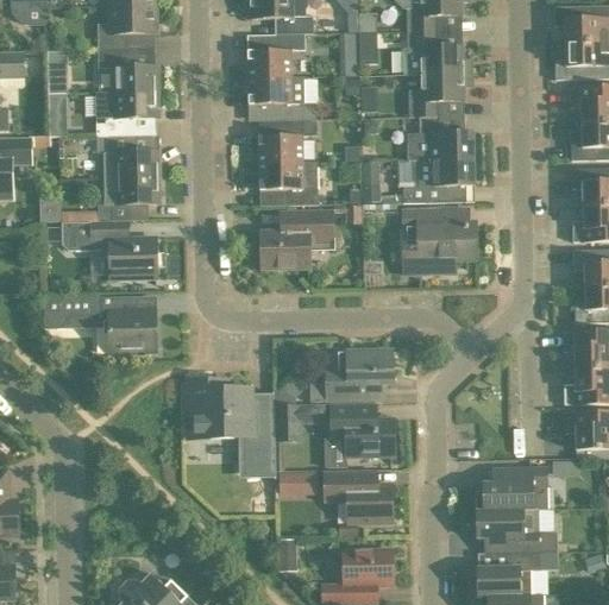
[(8,0),(10,7),(13,16),(18,20),(22,21),(27,24),(45,24),(45,6),(45,0),(8,0)]
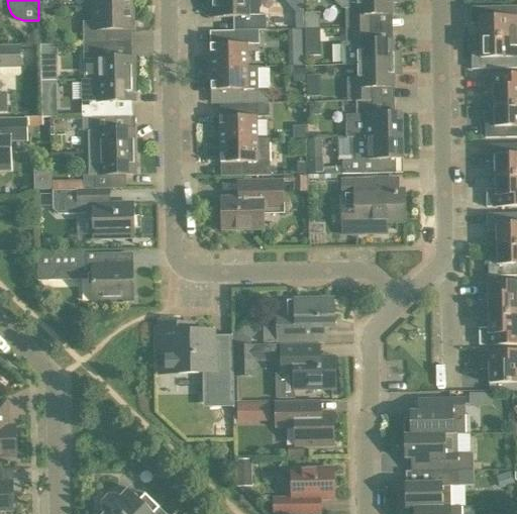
[(210,0),(211,16),(242,16),(242,30),(267,29),(267,14),(260,14),(259,0),(210,0)]
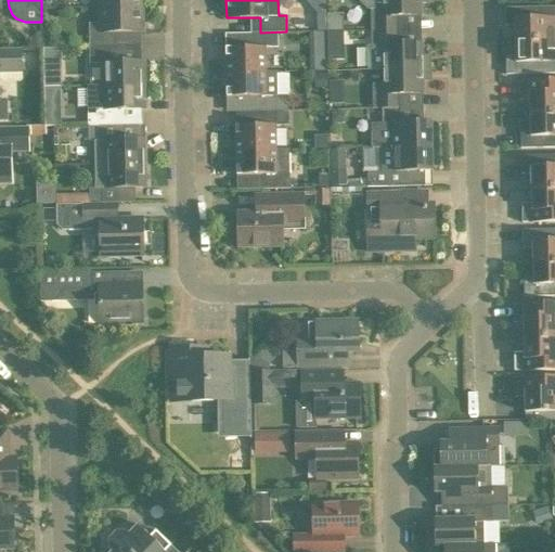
[(372,30),(398,29),(398,15),(423,15),(422,2),(429,2),(429,0),(360,0),(366,7),(372,7),(372,30)]
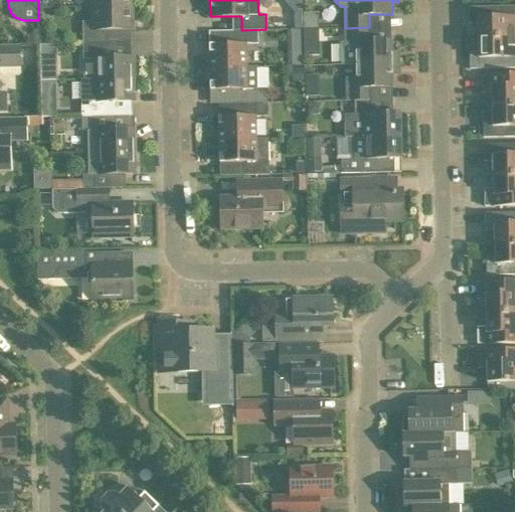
[(133,5),(93,6),(93,20),(83,20),(83,42),(108,42),(108,29),(134,29),(133,5)]
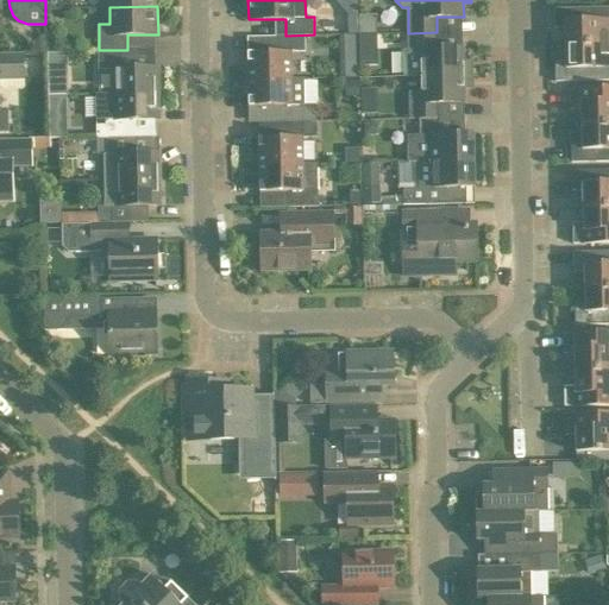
[(566,44),(608,43),(608,6),(556,7),(556,27),(566,27),(566,44)]
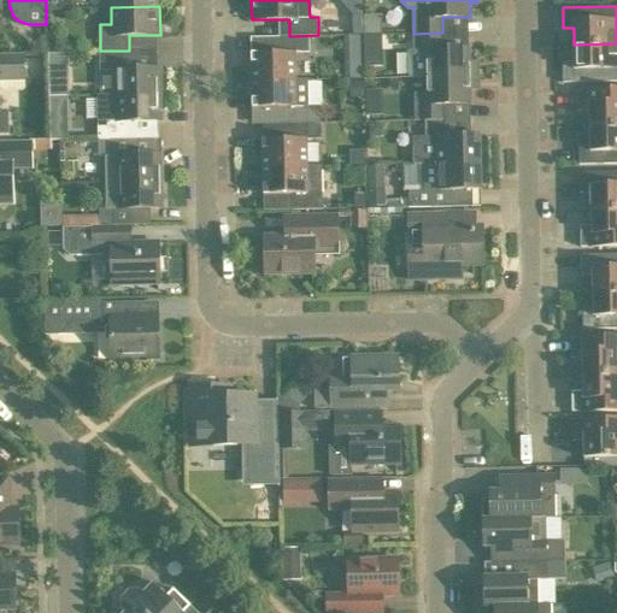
[(428,76),(480,75),(480,62),(470,62),(470,47),(442,48),(442,33),(413,34),(415,48),(407,48),(409,75),(428,74),(428,76)]
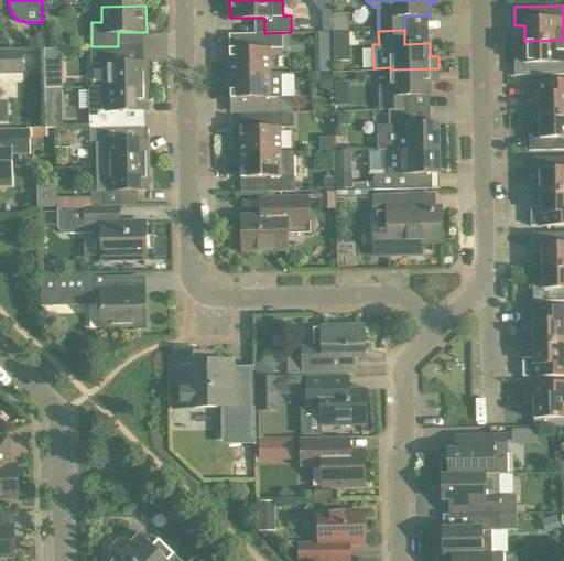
[(316,55),(331,55),(329,31),(315,31),(316,55)]
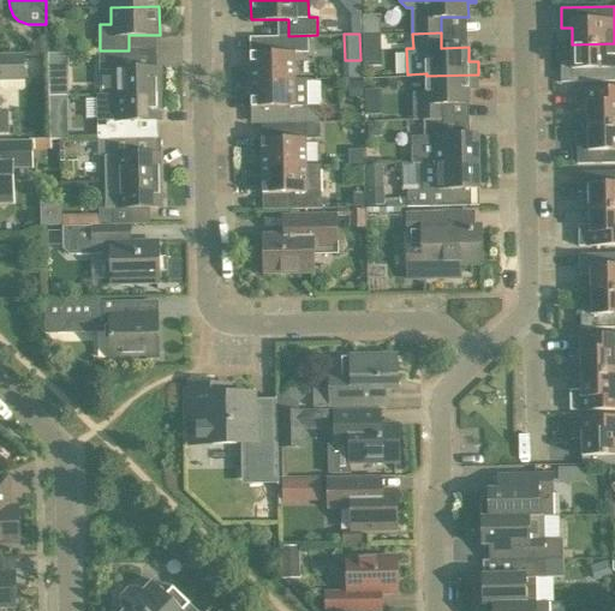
[(252,79),(306,78),(306,76),(296,77),(294,52),(306,52),(306,36),(279,36),(280,52),(251,52),(252,79)]
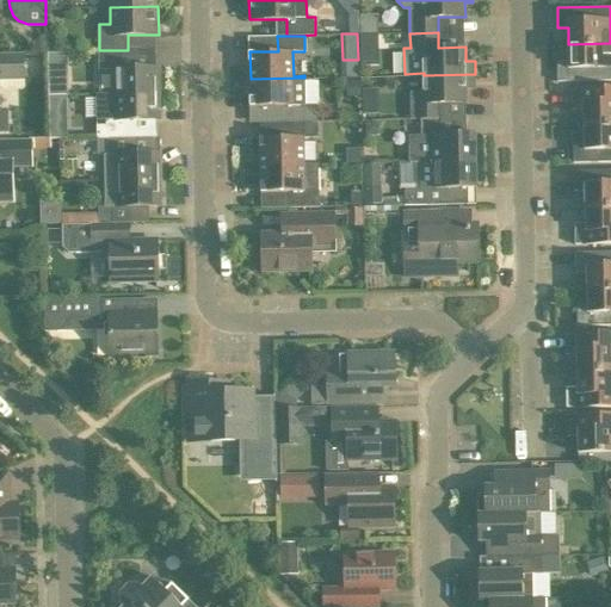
[(610,43),(568,44),(568,61),(559,61),(559,81),(610,79),(610,43)]
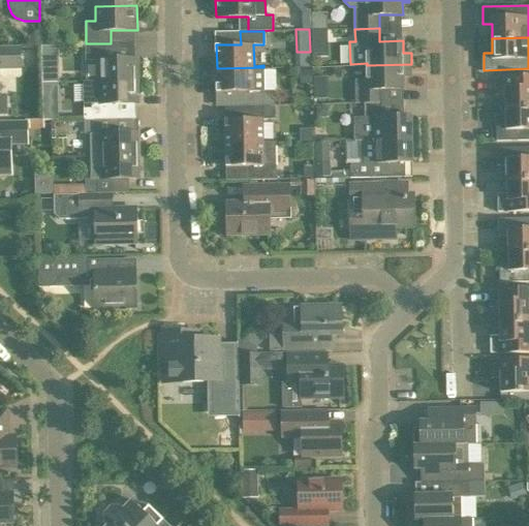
[(0,113),(7,113),(7,92),(0,92),(0,66),(21,66),(20,43),(0,43),(0,113)]
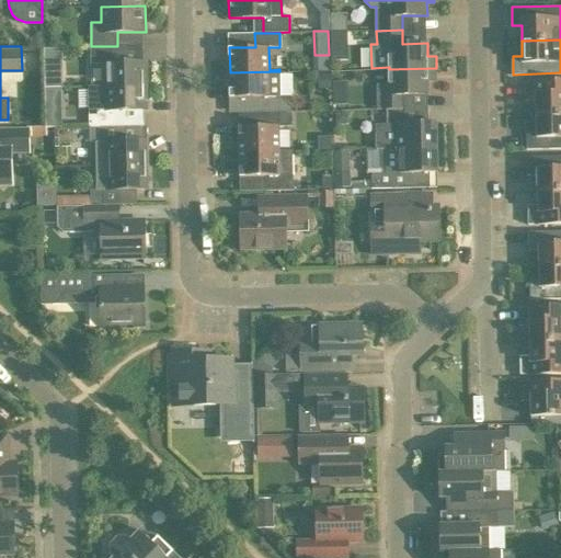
[(105,86),(147,84),(146,60),(113,61),(113,46),(90,46),(90,61),(101,61),(101,63),(105,63),(105,86)]
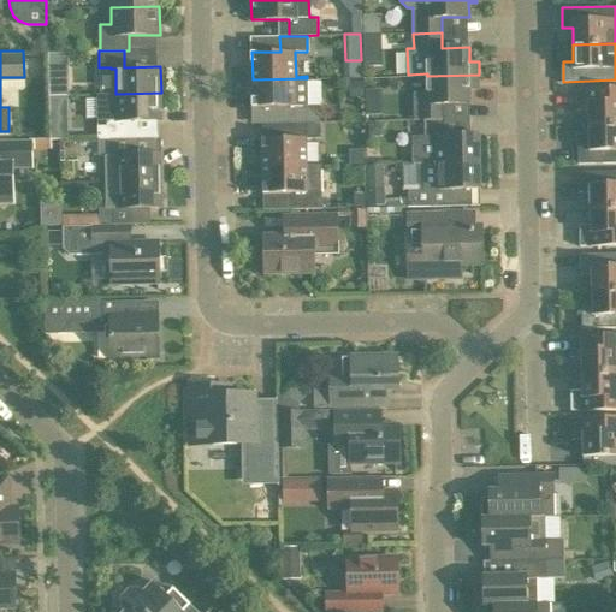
[(415,120),(425,119),(438,119),(444,119),(443,104),(471,104),(471,89),(479,89),(479,75),(427,76),(428,93),(414,93),(415,120)]
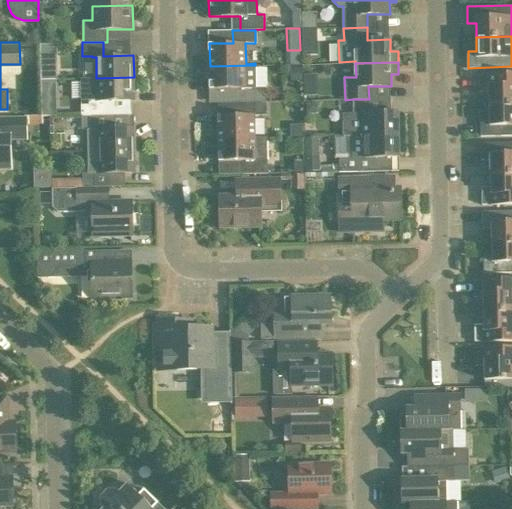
[(234,102),(242,102),(265,101),(265,96),(256,87),(255,65),(210,66),(210,89),(234,88),(234,102)]
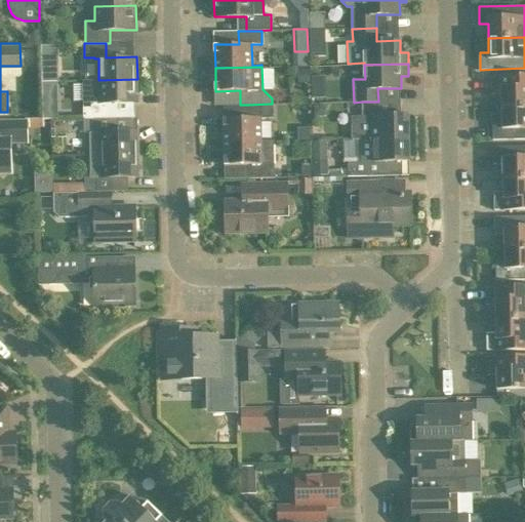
[(325,94),(324,73),(312,73),(313,95),(325,94)]
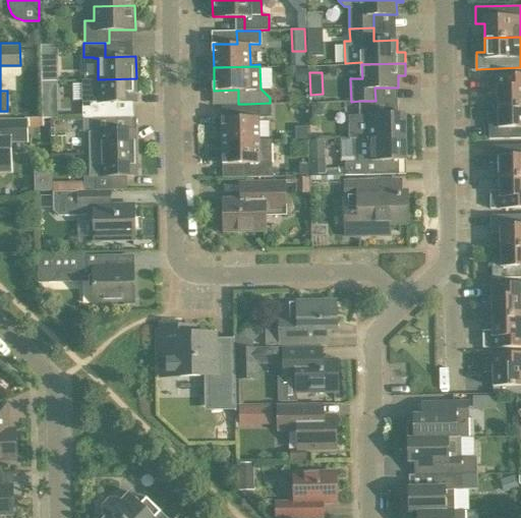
[(499,107),(520,106),(520,74),(488,75),(489,93),(498,93),(499,107)]
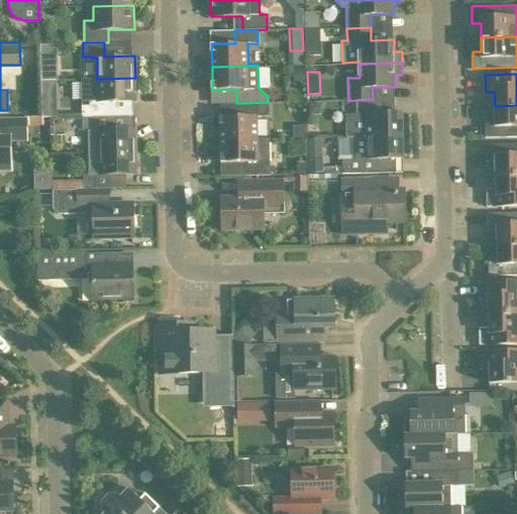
[(82,115),(106,115),(105,101),(135,100),(135,78),(97,79),(98,100),(81,100),(82,115)]
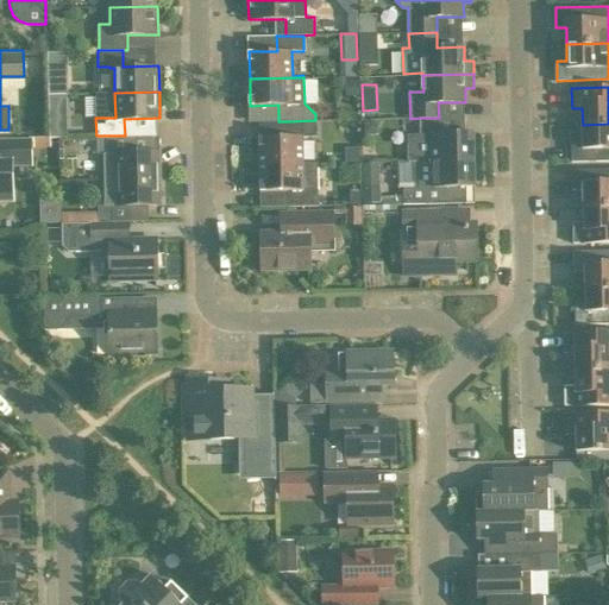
[(67,134),(66,113),(48,114),(49,134),(67,134)]
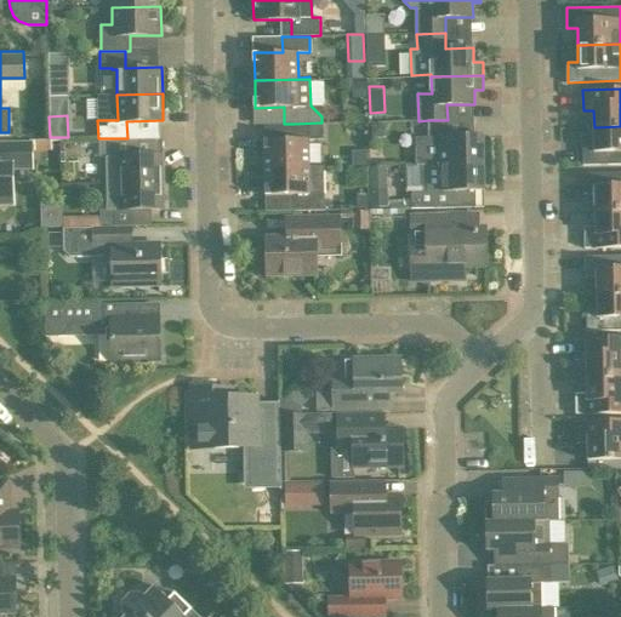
[(421,164),(485,163),(484,136),(442,137),(442,120),(428,120),(429,136),(415,136),(415,163),(421,163),(421,164)]
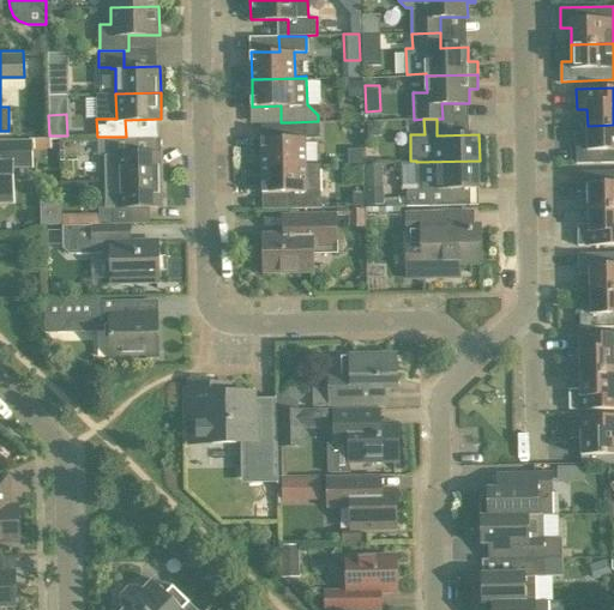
[(263,165),(319,164),(319,163),(306,163),(306,137),(318,137),(318,121),(290,122),(290,138),(263,138),(263,165)]
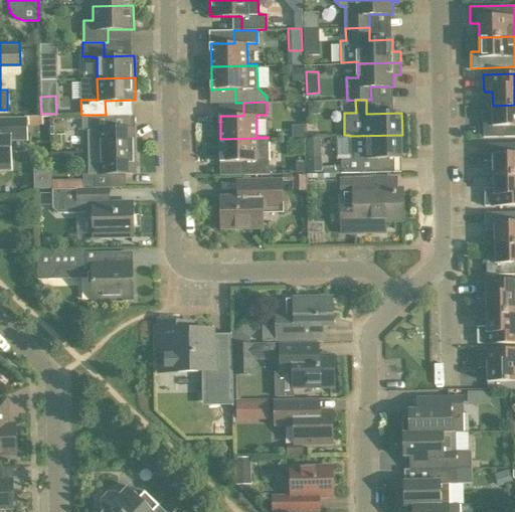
[(514,105),(493,106),(493,120),(484,120),(485,137),(514,136),(514,105)]
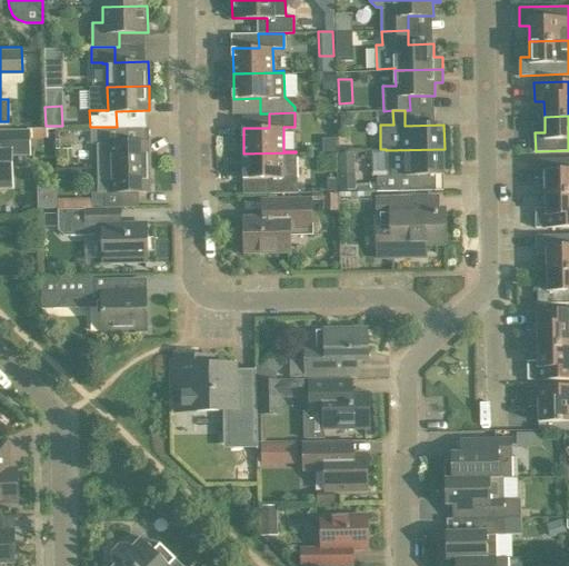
[(97,167),(150,166),(150,141),(128,142),(127,127),(117,127),(90,127),(90,141),(97,141),(97,167)]
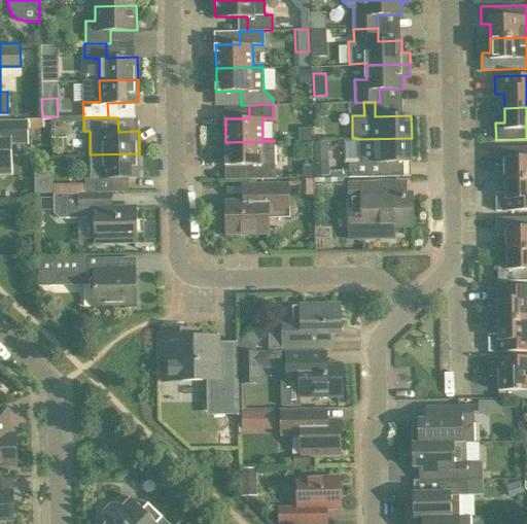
[(0,171),(11,171),(10,137),(27,137),(27,120),(0,120),(0,171)]
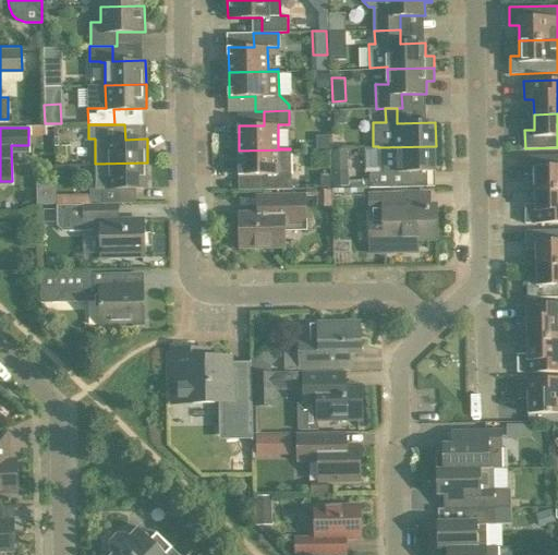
[(436,146),(378,147),(379,170),(367,171),(368,186),(410,185),(409,171),(436,171),(436,146)]
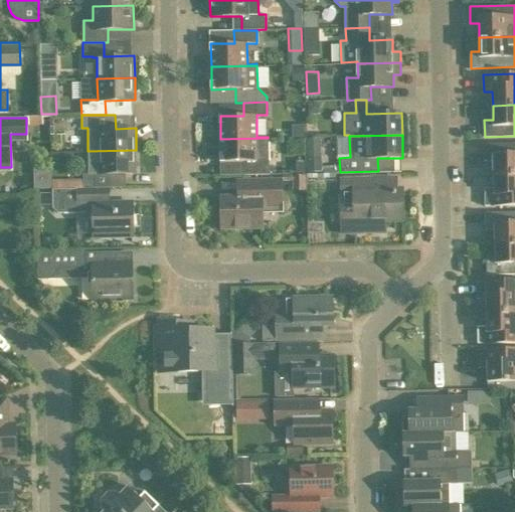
[(268,138),(220,139),(220,161),(244,161),(244,174),(268,174),(268,138)]
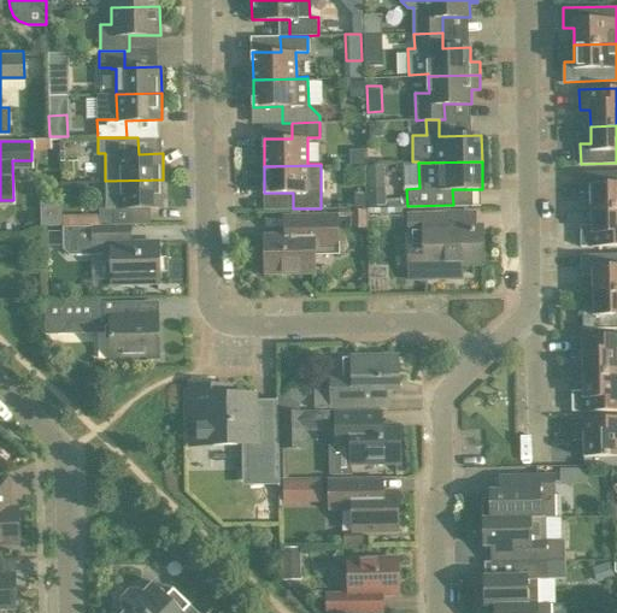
[(592,208),(616,207),(616,171),(581,172),(581,193),(592,193),(592,208)]
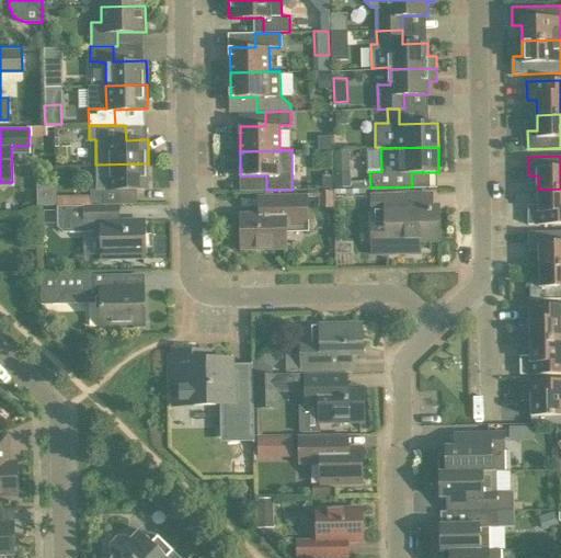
[(57,205),(118,204),(118,189),(149,189),(148,163),(95,164),(95,190),(90,190),(90,194),(56,194),(57,205)]
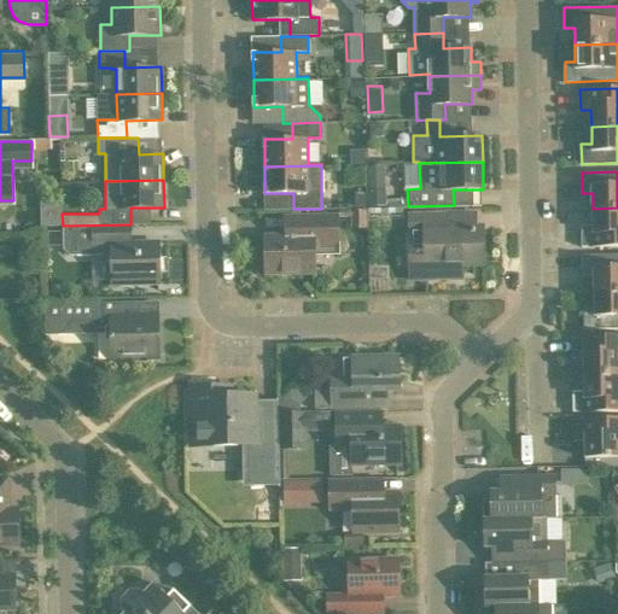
[(367,186),(367,204),(385,204),(385,186),(367,186)]
